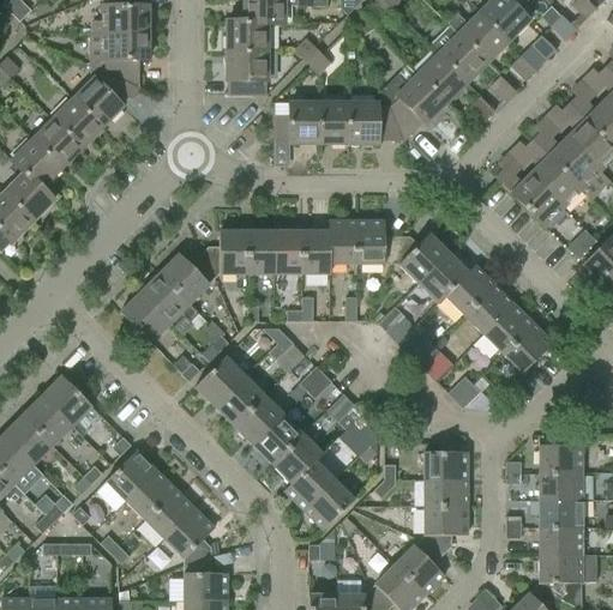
[(91,19),(91,31),(149,31),(149,5),(138,5),(138,0),(107,0),(107,5),(103,5),(103,19),(91,19)]
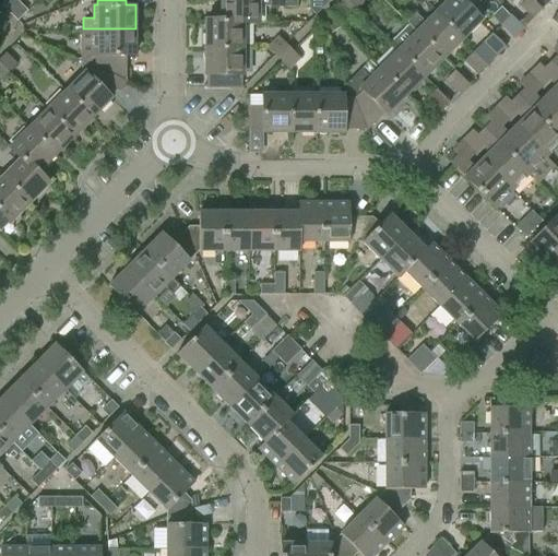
[(222,0),(223,16),(223,19),(244,19),(260,19),(260,4),(298,4),(297,0),(222,0)]
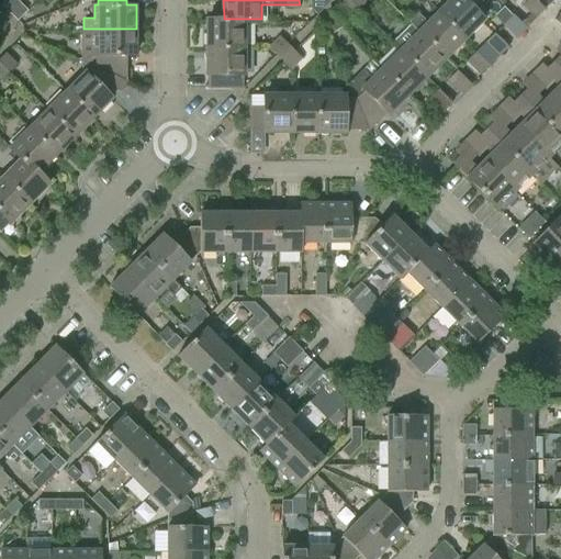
[(359,6),(352,0),(341,0),(339,3),(351,14),(359,6)]
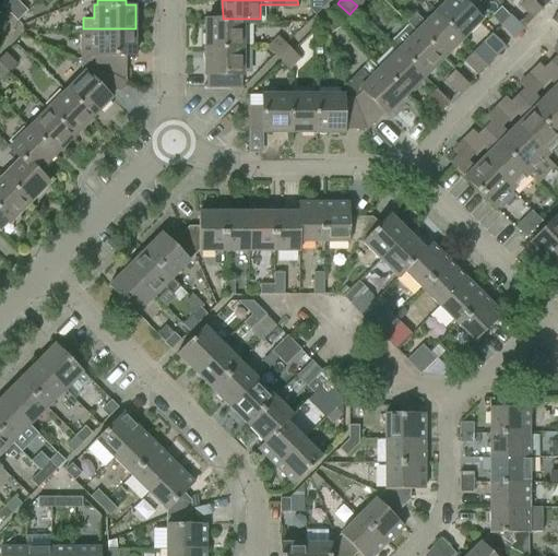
[(446,0),(436,10),(462,37),(482,18),(471,7),(470,7),(462,0),(446,0)]
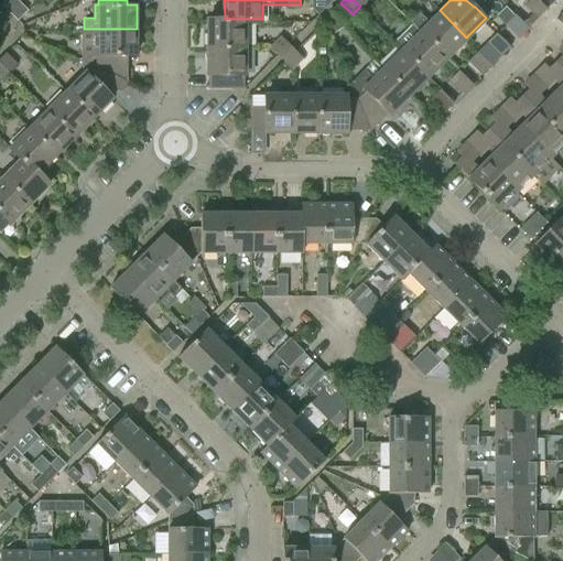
[(440,10),(429,21),(420,11),(411,20),(413,22),(447,56),(466,38),(440,10)]
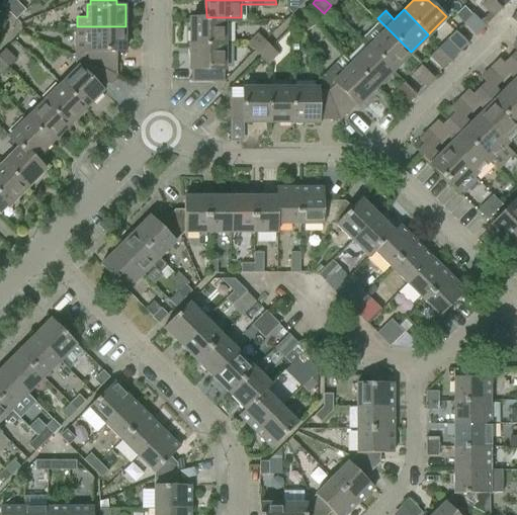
[(304,11),(297,17),(305,32),(315,24),(304,11)]
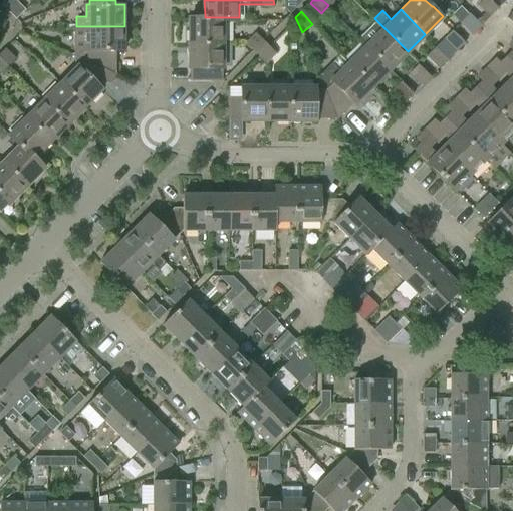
[(224,42),(224,17),(205,17),(205,15),(190,15),(190,42),(224,42)]
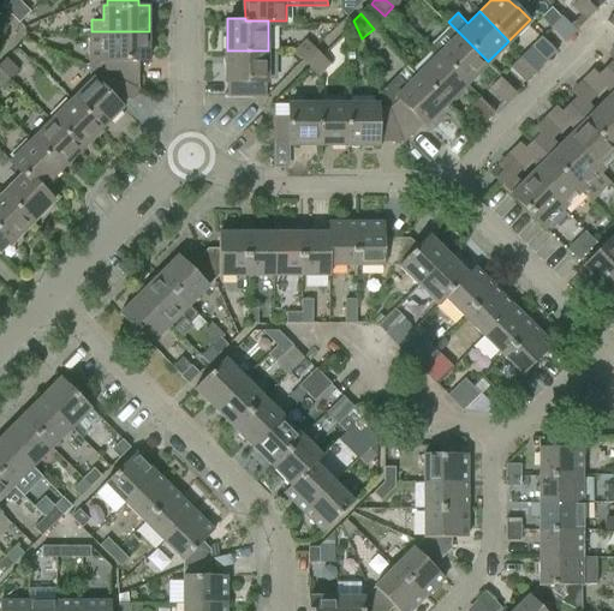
[(430,45),(437,53),(439,52),(469,81),(488,61),(451,24),(430,45)]
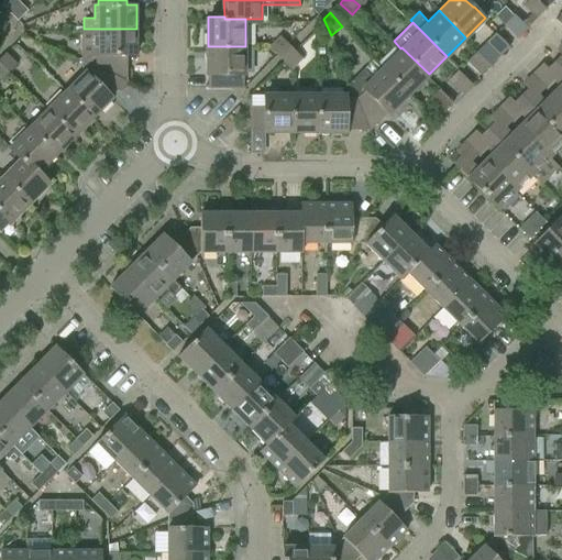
[(84,29),(84,30),(81,30),(81,59),(97,66),(98,65),(125,77),(125,54),(136,54),(136,29),(84,29)]
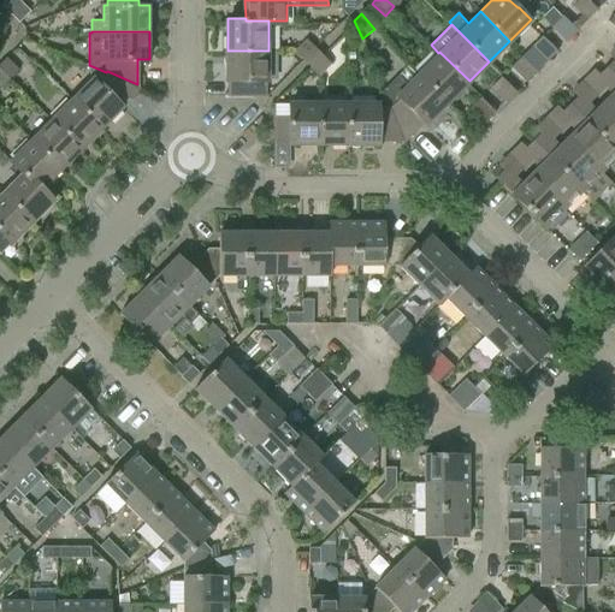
[(295,49),(303,58),(315,47),(307,37),(295,49)]
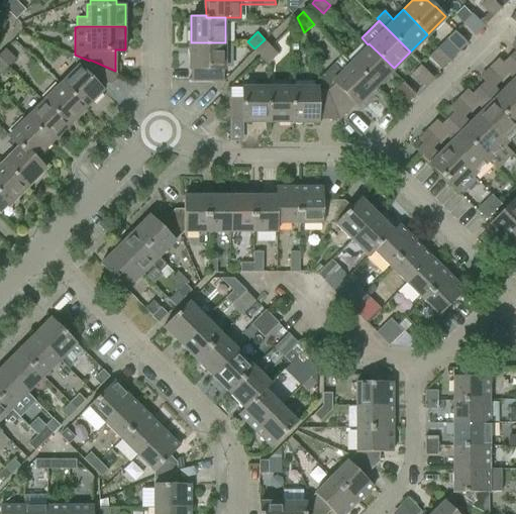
[(225,78),(225,67),(225,42),(191,42),(192,78),(225,78)]
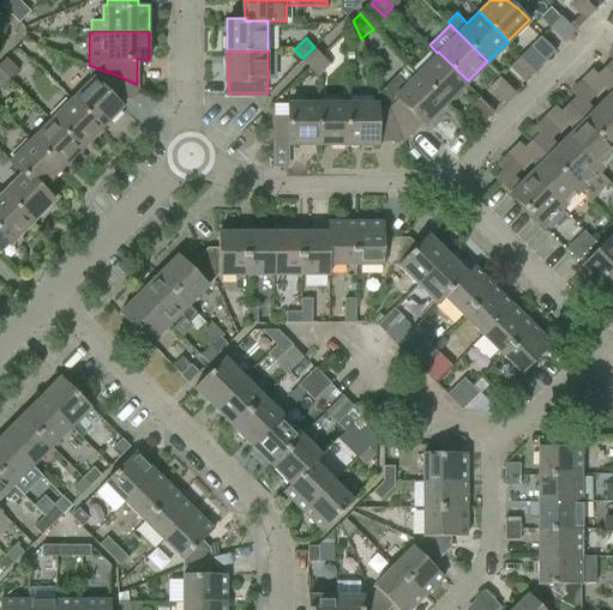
[(438,52),(418,72),(448,101),(468,80),(438,52)]
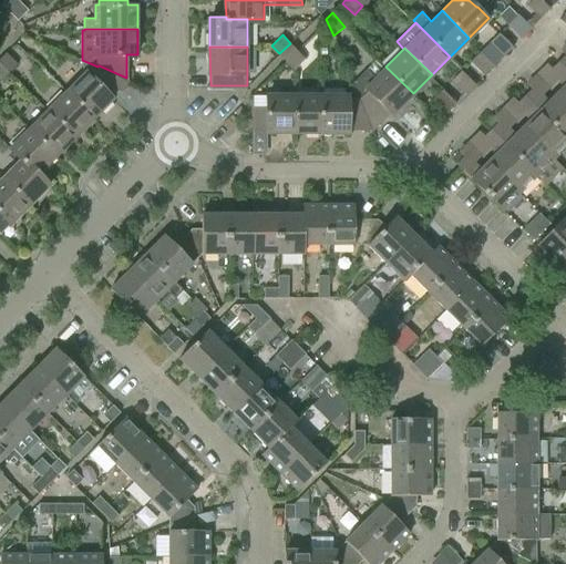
[(305,58),(296,49),(285,60),(294,69),(305,58)]
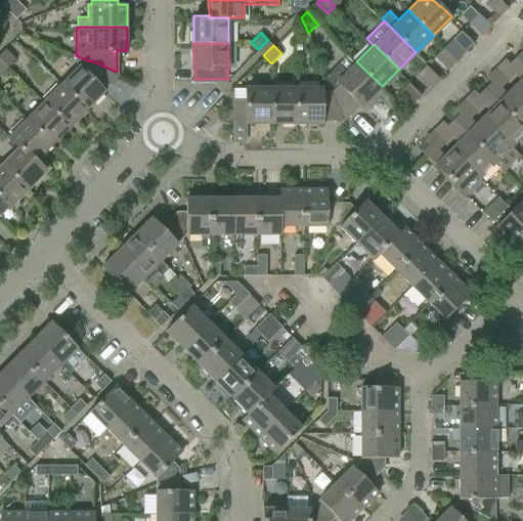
[(0,55),(8,64),(16,57),(7,48),(0,55)]
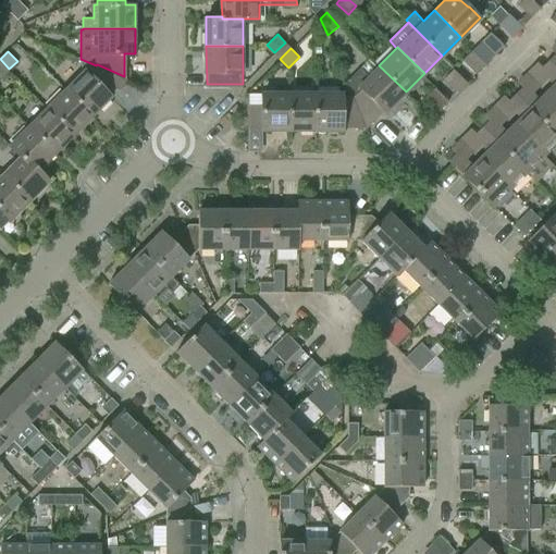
[(9,69),(0,59),(0,74),(2,76),(9,69)]
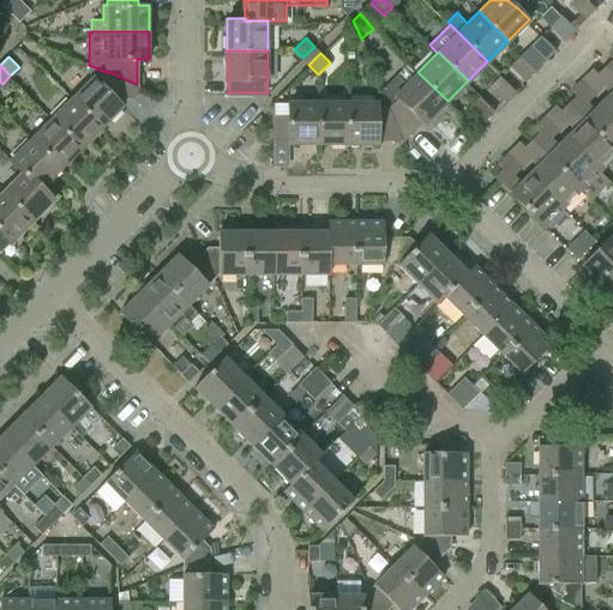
[(612,72),(606,65),(598,73),(612,89),(612,91),(604,100),(612,108),(612,72)]
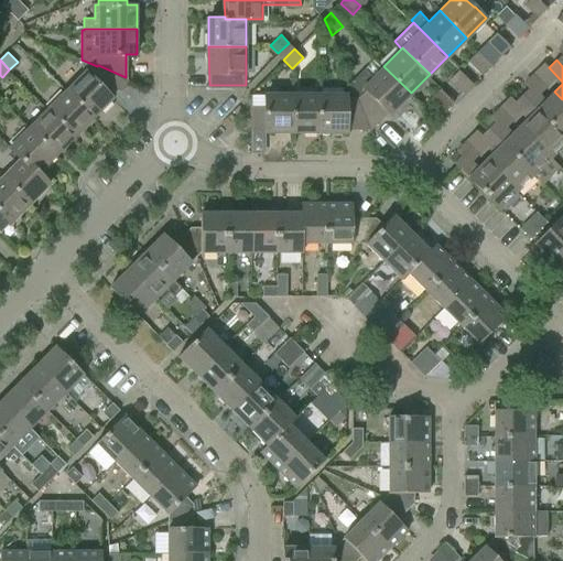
[(109,94),(126,77),(98,65),(97,66),(89,74),(86,71),(67,89),(94,116),(112,97),(109,94)]
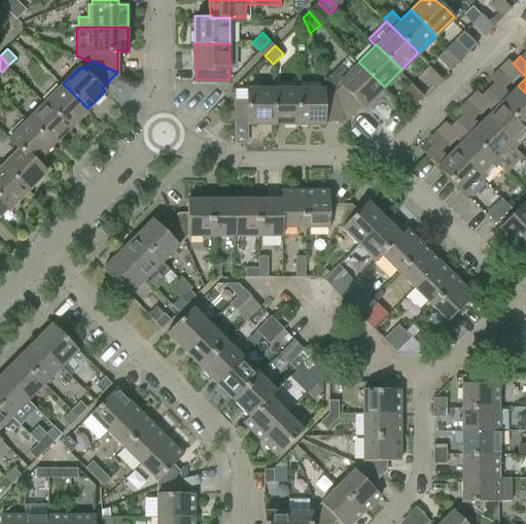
[(328,75),(336,91),(347,117),(362,102),(365,105),(384,86),(358,62),(347,73),(339,65),(328,75)]
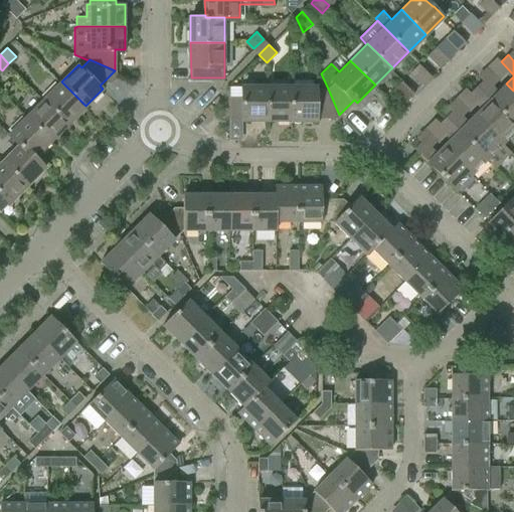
[(484,78),(477,86),(513,122),(513,91),(506,83),(498,92),(484,78)]
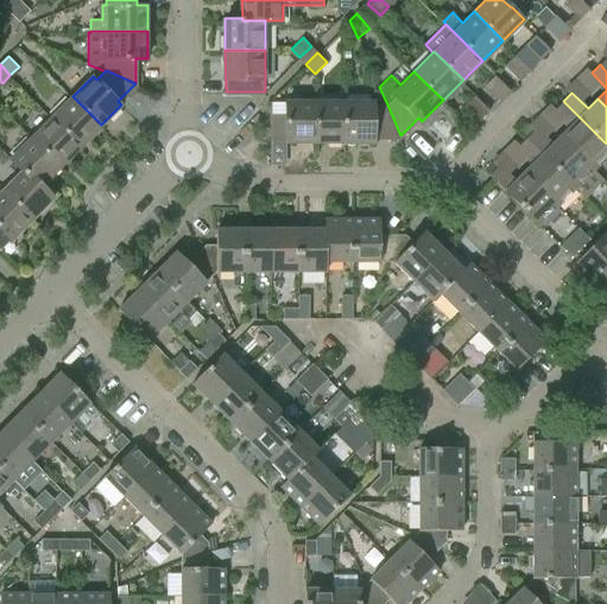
[(73,96),(52,118),(81,146),(101,125),(73,96)]
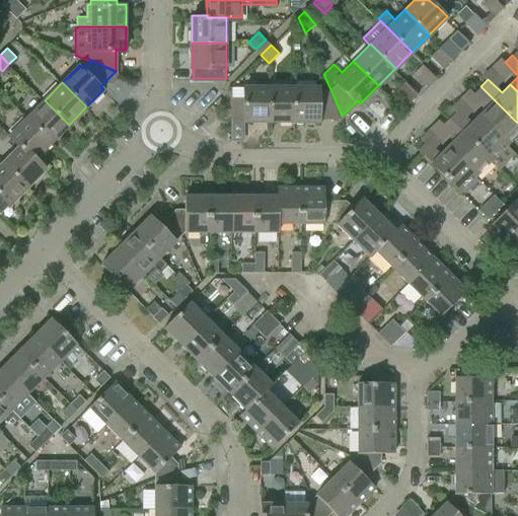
[(244,120),(269,120),(269,86),(233,86),(233,119),(244,119),(244,120)]
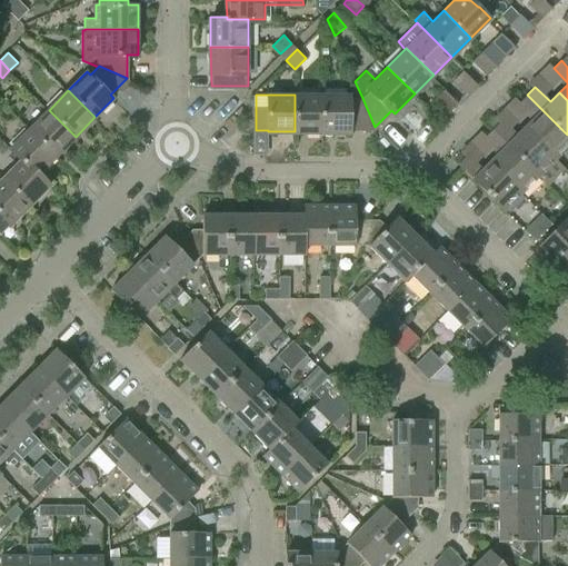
[(322,95),(295,95),(295,131),(324,131),(322,95)]
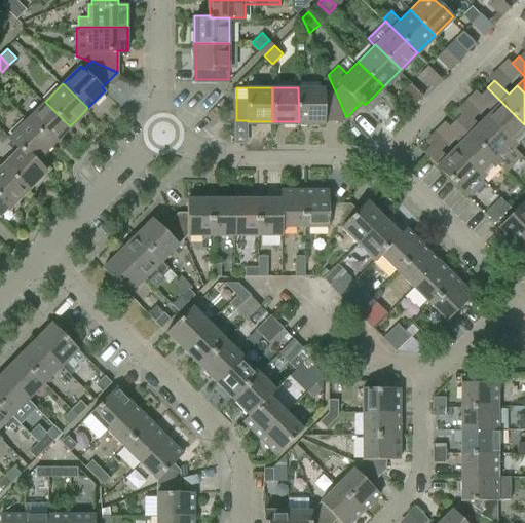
[(324,87),(298,87),(299,121),(324,121),(324,117),(346,117),(335,90),(324,90),(324,87)]
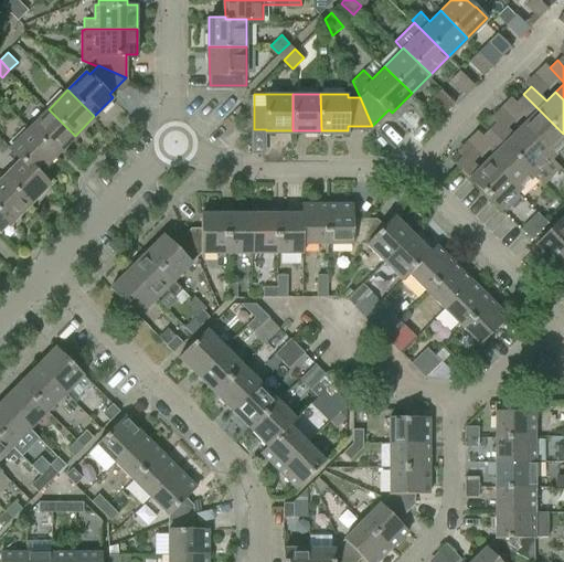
[(531,117),(522,126),(552,156),(563,142),(563,134),(523,94),(515,102),(531,117)]
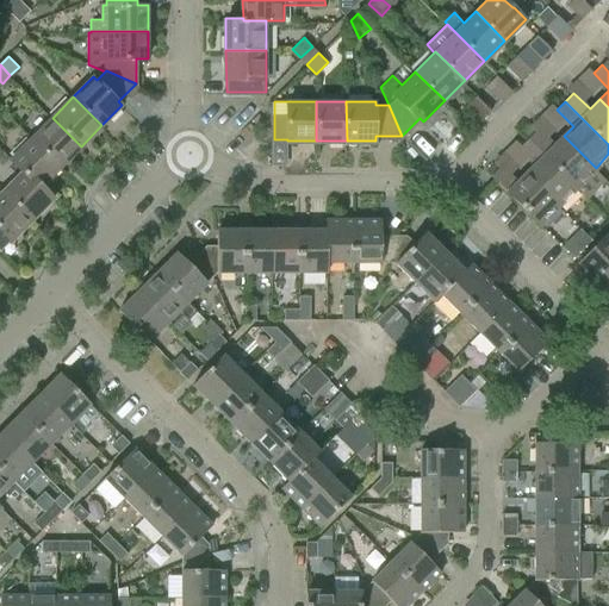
[(53,118),(32,138),(61,166),(81,147),(53,118)]
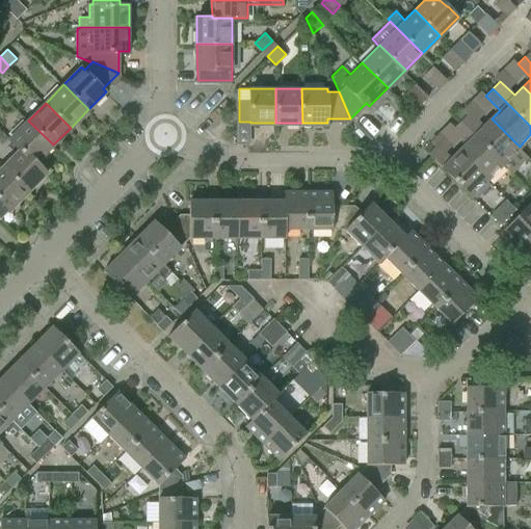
[(469,112),(461,120),(504,162),(503,163),(512,173),(528,157),(519,148),(520,147),(492,118),(483,127),(469,112)]
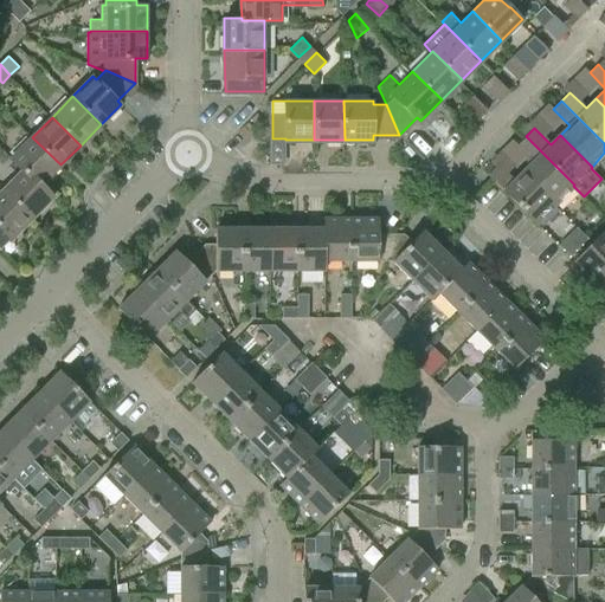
[(574,185),(526,136),(516,144),(533,161),(525,170),(557,202),(573,186),(574,185)]
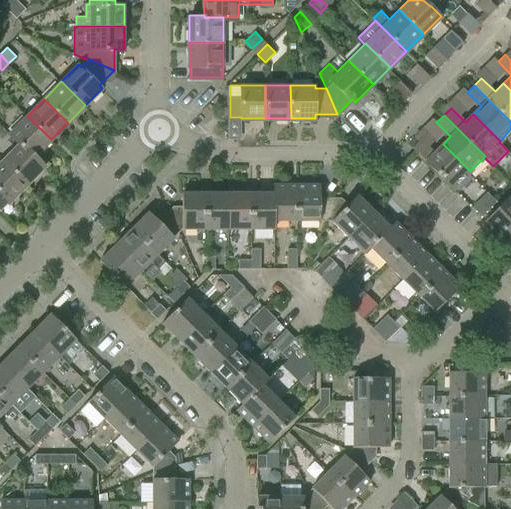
[(51,139),(27,116),(10,134),(20,144),(20,143),(34,157),(35,156),(51,139)]
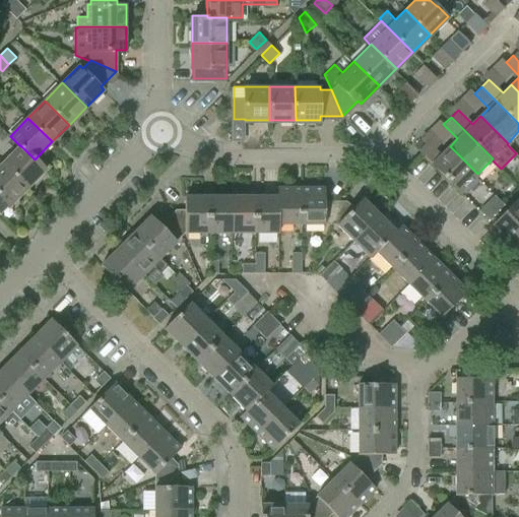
[(427,141),(419,148),(461,190),(477,174),(450,146),(441,154),(427,141)]
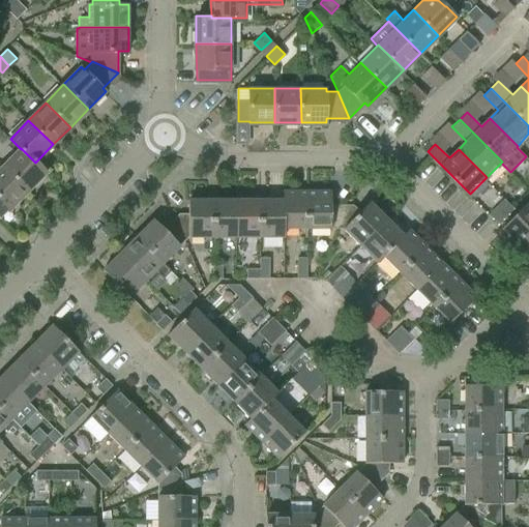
[(4,166),(29,189),(47,172),(36,162),(35,163),(21,148),(21,149),(4,166)]
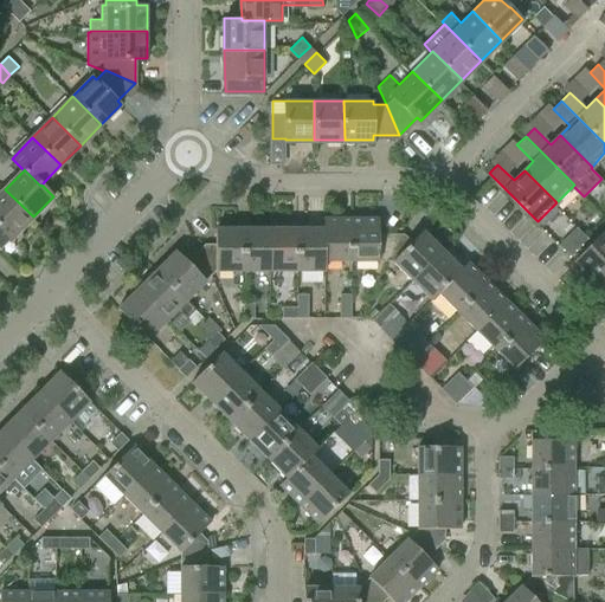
[(11,238),(12,238),(33,217),(5,189),(0,193),(0,246),(1,247),(11,238)]
